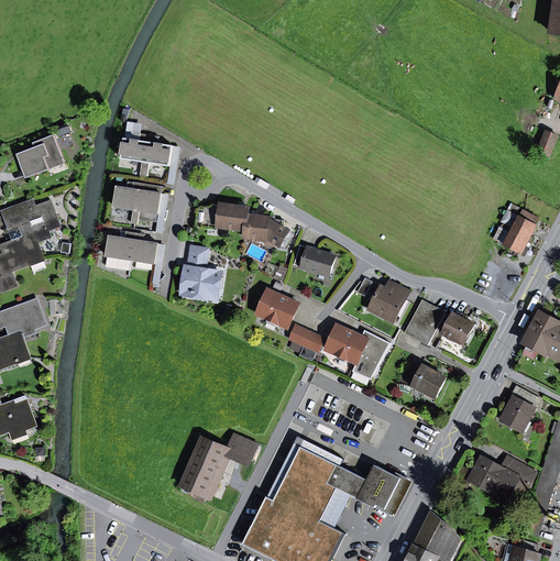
[(553,0),(549,31),(559,32),(559,0),(553,0)]
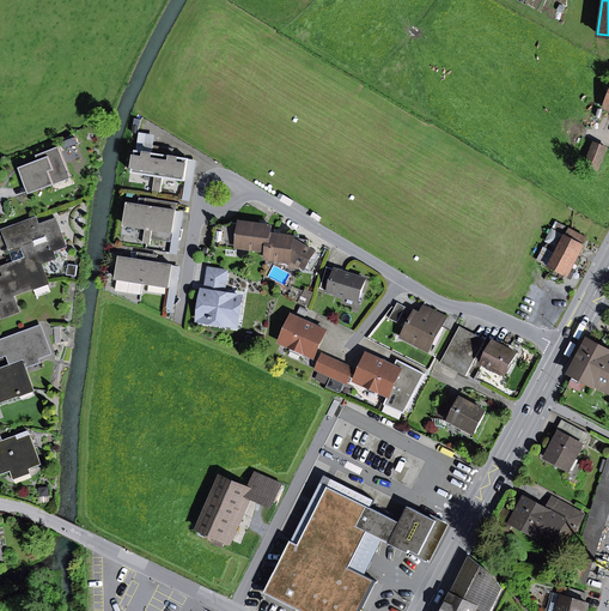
[(136,131),(133,149),(159,152),(160,145),(151,144),(152,133),(136,131)]
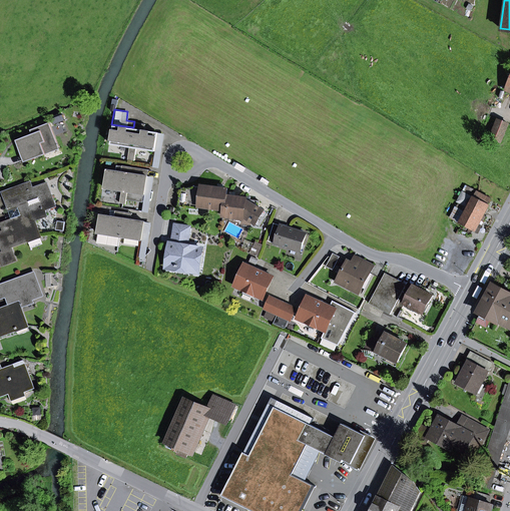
[(487,136),(498,140),(505,121),(495,117),(487,136)]
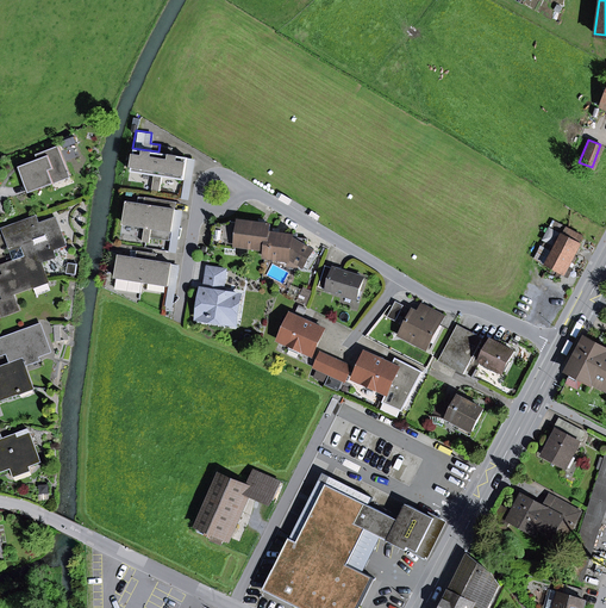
[(157,190),(160,174),(181,178),(185,156),(169,154),(169,146),(160,144),(158,152),(152,188),(157,190)]
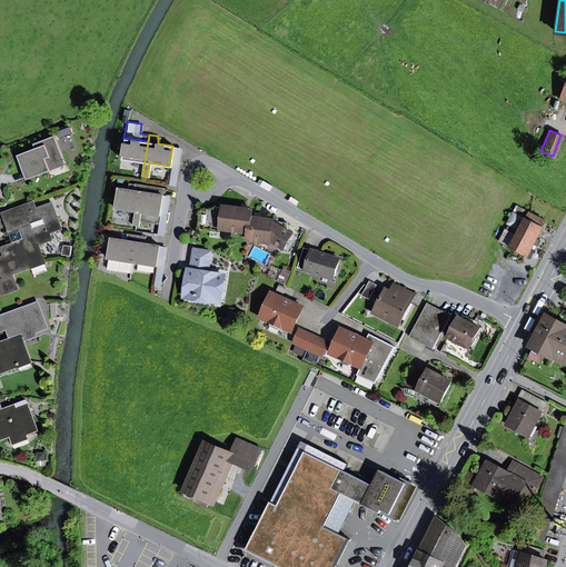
[(26,176),(47,168),(46,166),(61,160),(51,136),(35,142),(37,147),(33,148),(17,155),(26,176)]
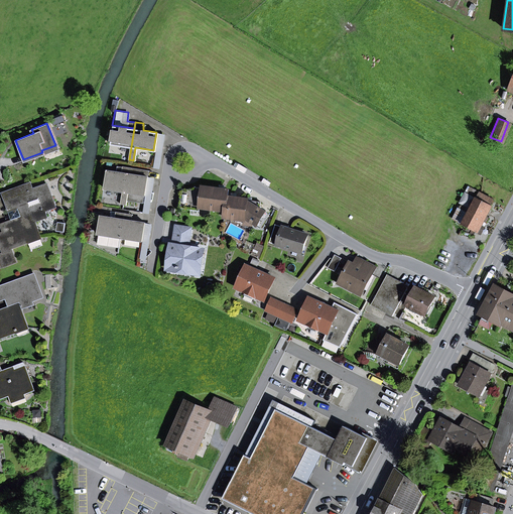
[(128,146),(126,159),(129,159),(134,128),(112,125),(109,143),(128,146)]
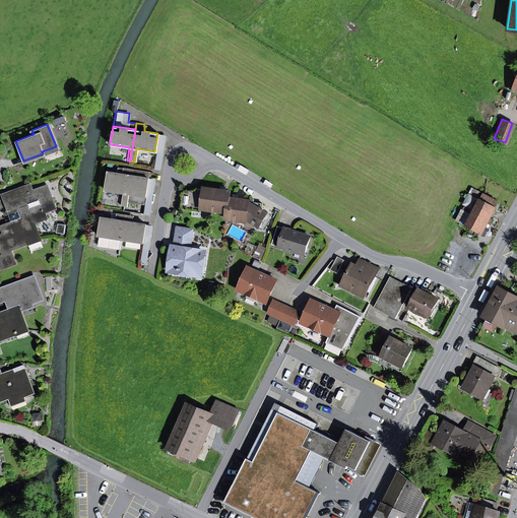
[(152,168),(158,169),(165,134),(157,133),(154,151),(152,168)]
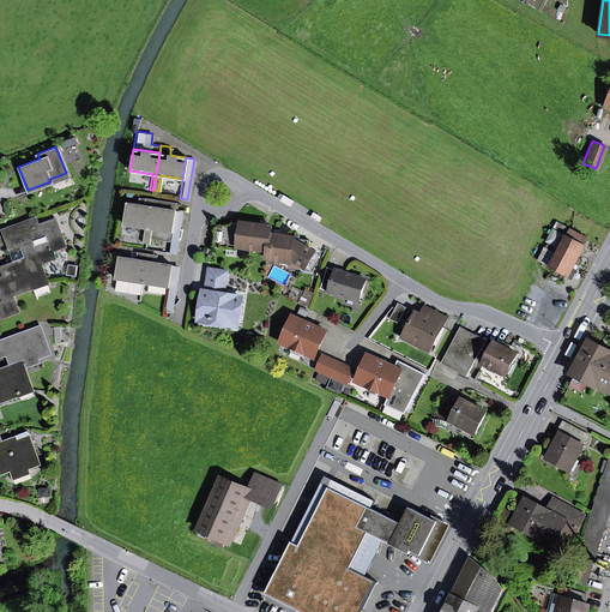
[(143,227),(140,241),(144,243),(151,198),(144,197),(143,197),(143,204),(136,203),(126,202),(122,223),(143,227)]
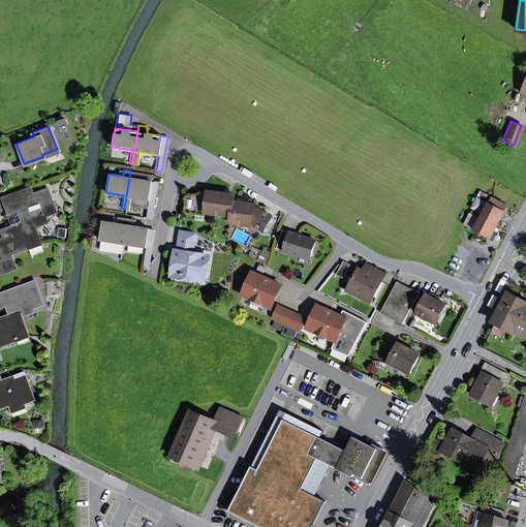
[(128,205),(129,196),(146,198),(147,199),(150,181),(151,174),(130,171),(124,209),(127,209),(128,205)]
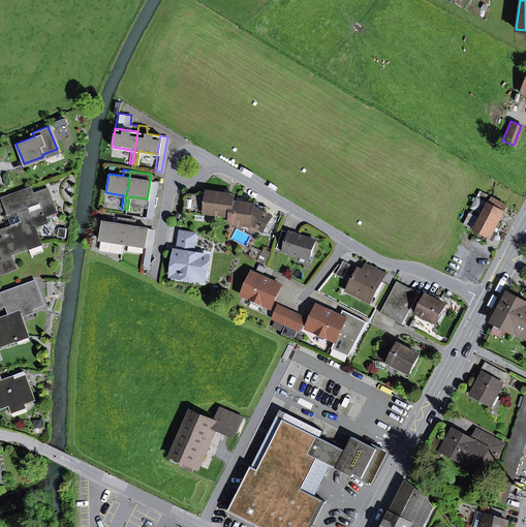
[(144,216),(151,217),(156,182),(150,181),(147,199),(144,216)]
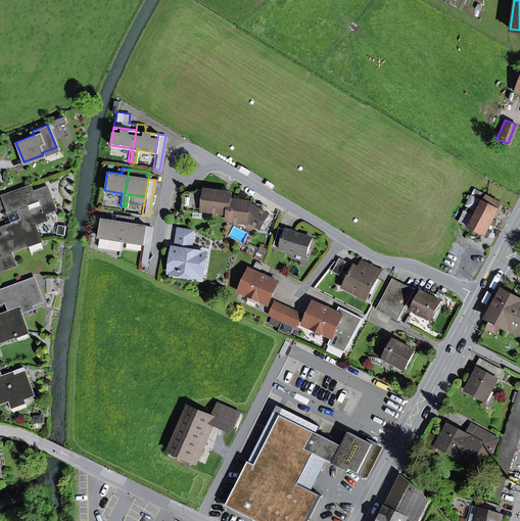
[(29,184),(0,194),(5,208),(11,206),(13,210),(16,209),(20,219),(30,216),(30,217),(32,222),(34,221),(37,222),(43,220),(44,217),(43,212),(54,208),(45,185),(31,190),(29,184)]
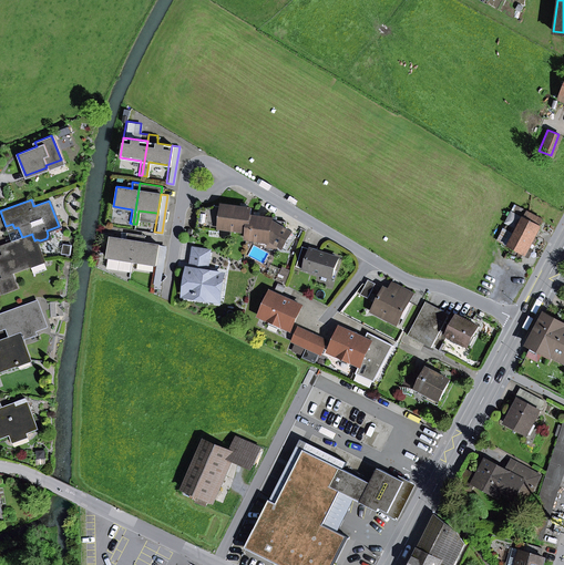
[(218,223),(217,227),(245,230),(245,228),(246,228),(247,214),(248,214),(248,207),(245,206),(237,206),(221,203),(219,205),(212,204),(205,206),(197,206),(194,227),(207,228),(211,224),(214,223),(218,223)]
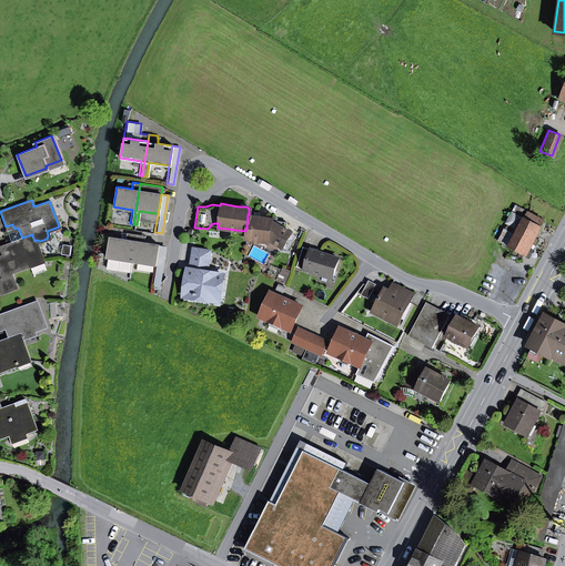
[(528,234),(531,235),(540,219),(513,203),(510,209),(523,215),(513,233),(506,244),(520,252),(528,234)]
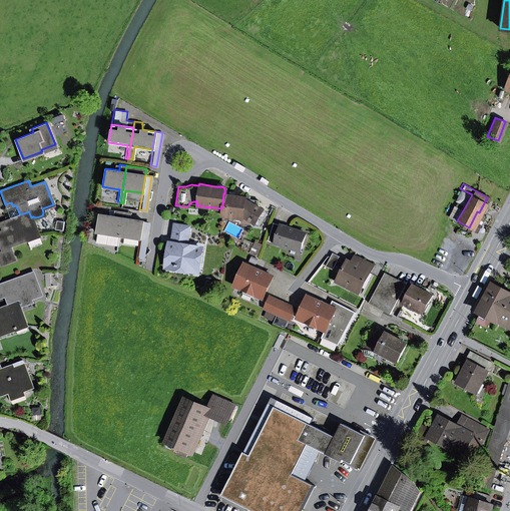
[(124,198),(140,200),(141,192),(125,190),(124,198)]
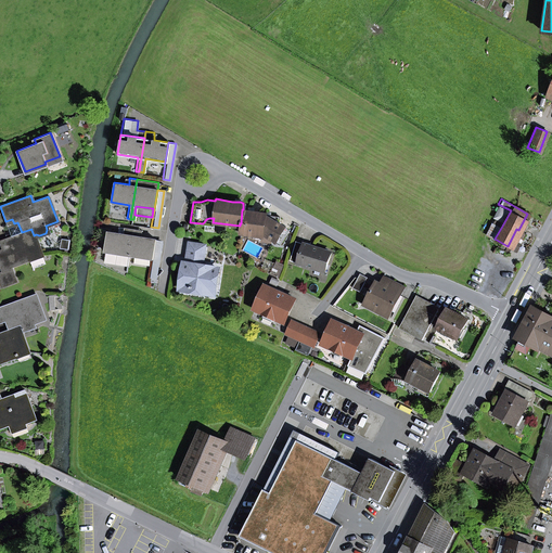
[(270,239),(278,243),(286,229),(277,223),(278,216),(264,214),(265,213),(253,211),(245,210),(243,209),(242,209),(241,223),(240,223),(240,226),(239,233),(261,235),(261,230),(262,230),(268,232),(270,235),(270,239)]
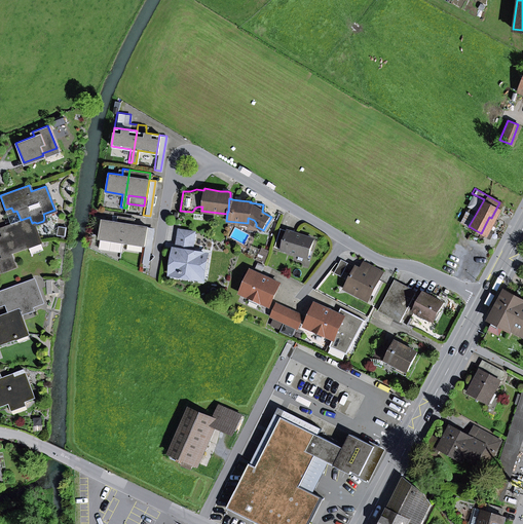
[(191,217),(200,219),(201,211),(202,207),(198,207),(195,208),(192,212),(191,217)]
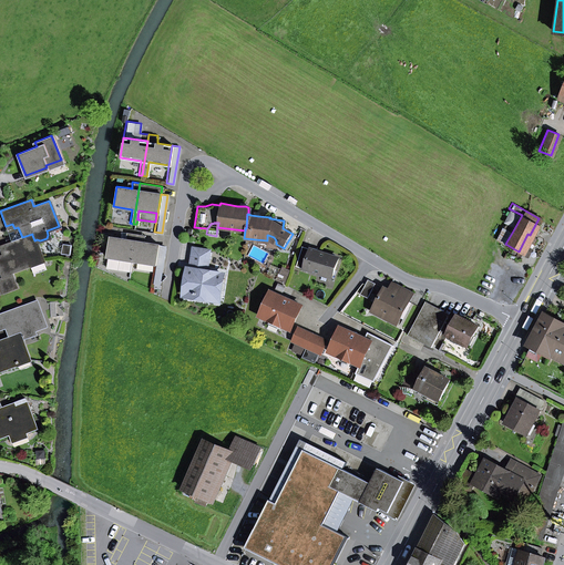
[(11,240),(22,237),(18,227),(14,228),(12,224),(6,226),(11,240)]
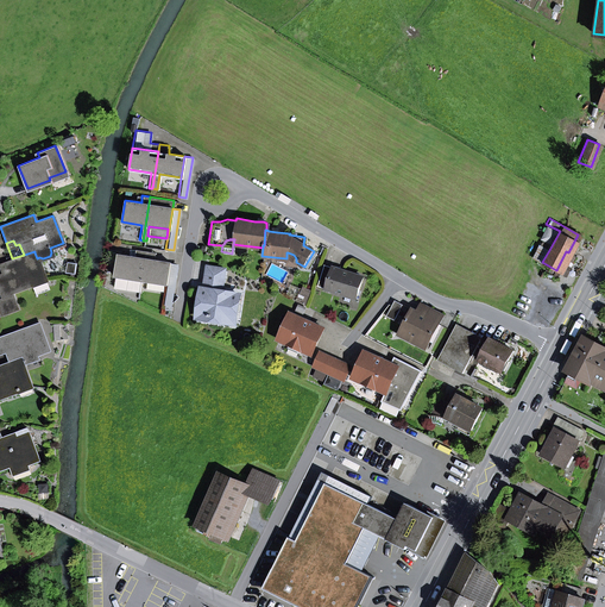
[(539,245),(533,257),(542,262),(549,250),(539,245)]
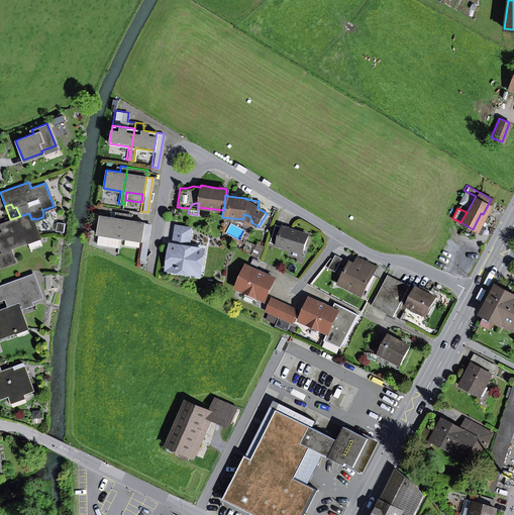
[(95,243),(117,246),(118,237),(121,218),(122,212),(114,211),(113,217),(108,216),(99,215),(95,243)]
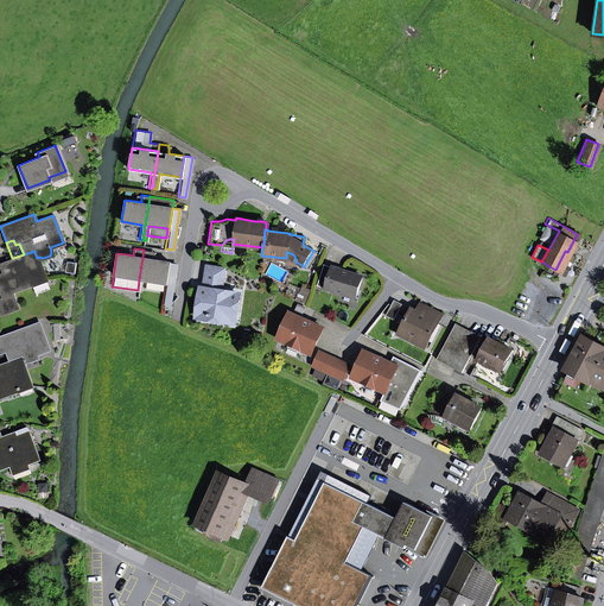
[(30,281),(44,276),(37,258),(35,252),(35,251),(24,254),(12,258),(0,264),(0,267),(1,271),(0,271),(0,294),(1,297),(0,297),(0,313),(16,307),(10,291),(31,283),(30,281)]
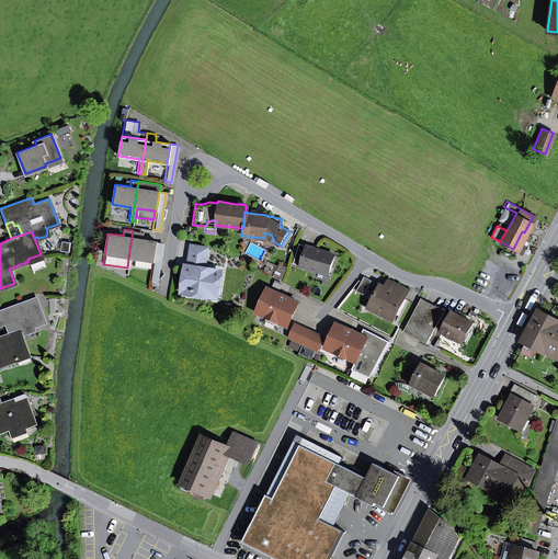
[(521,252),(524,244),(519,241),(524,232),(522,231),(513,249),(521,252)]
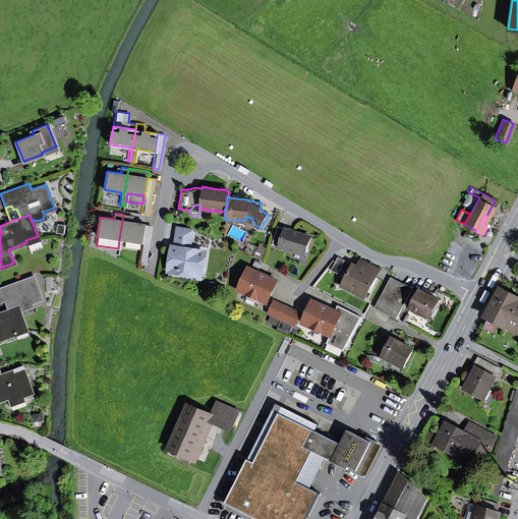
[(253,224),(253,221),(251,218),(246,216),(245,216),(245,221),(244,223),(252,224),(253,224)]
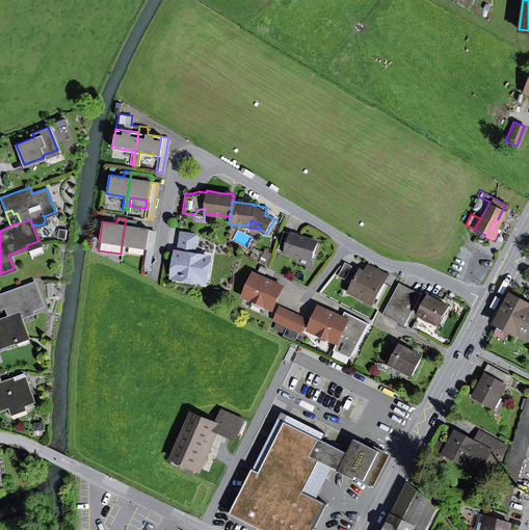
[(125,224),(122,244),(144,247),(148,229),(133,227),(125,224)]
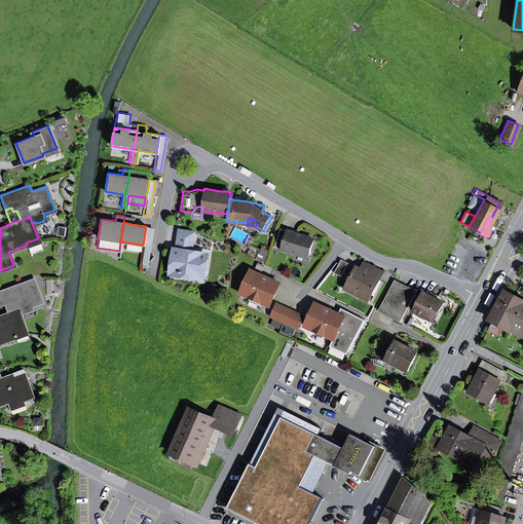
[(141,262),(147,263),(152,227),(146,226),(143,245),(141,262)]
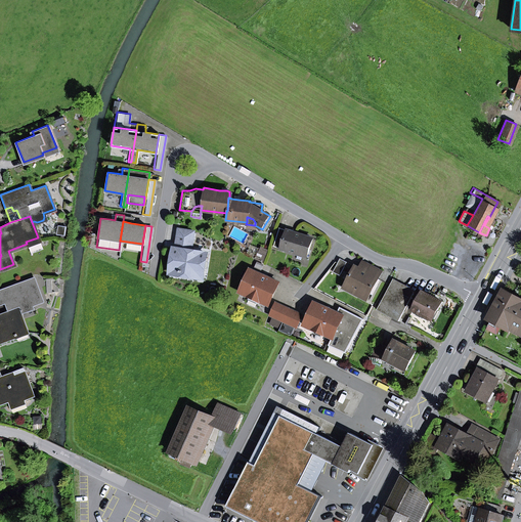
[(304,255),(310,236),(277,226),(271,245),(304,255)]
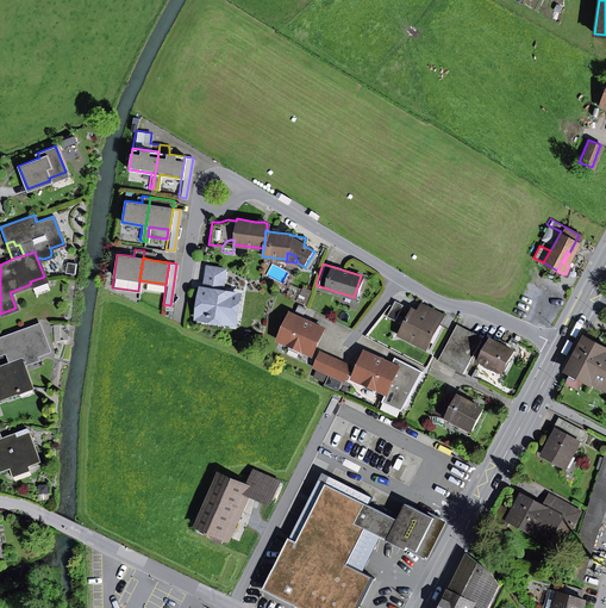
[(219,291),(223,268),(205,266),(201,287),(199,290),(195,311),(198,314),(208,316),(208,320),(219,321),(220,318),(231,320),(233,317),(237,296),(236,293),(219,291)]
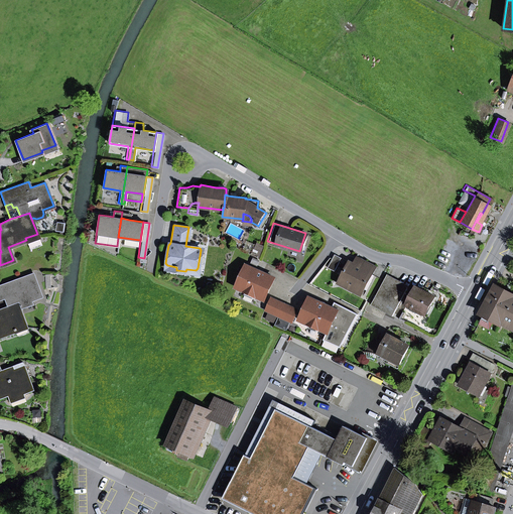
[(26,240),(27,242),(38,238),(37,234),(25,238),(26,240)]
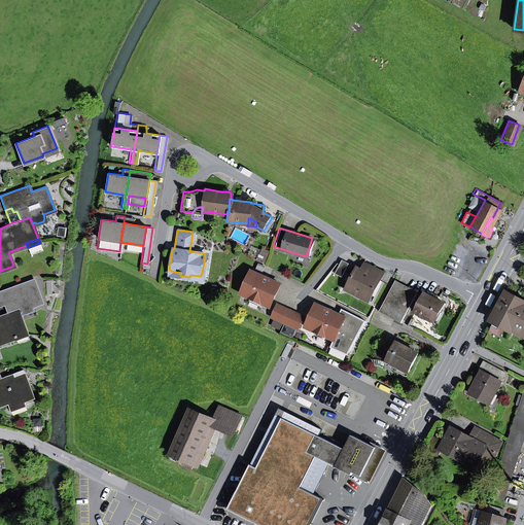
[(260,247),(255,258),(262,261),(267,249),(260,247)]
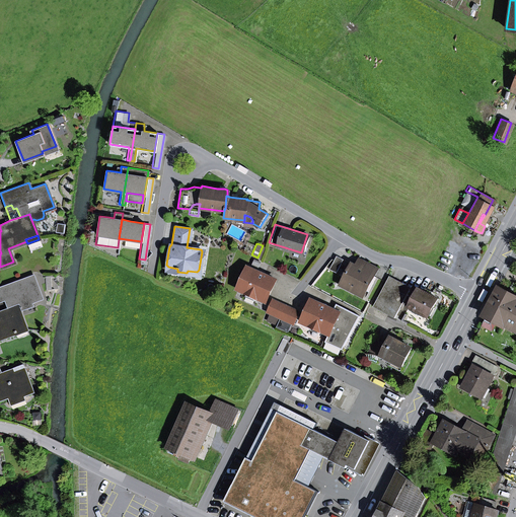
[(327,268),(334,272),(341,257),(335,254),(327,268)]
